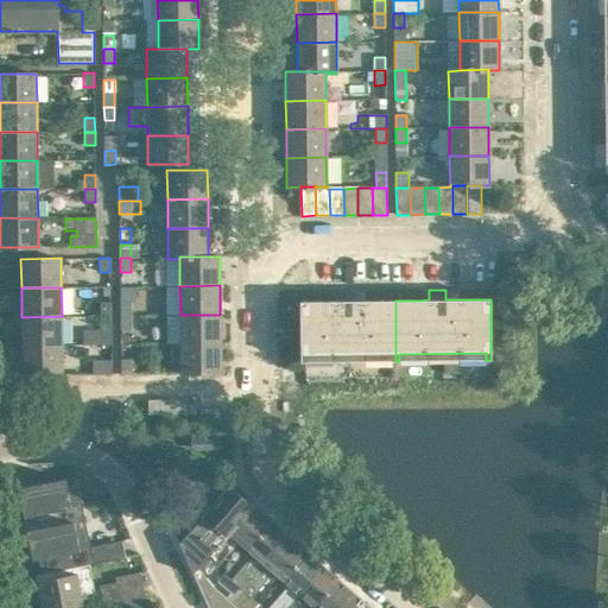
[(396,361),(396,301),(365,301),(352,301),(352,291),(335,291),(335,301),(325,301),(299,302),(301,362),(305,362),(305,355),(392,354),(392,361),(396,361)]
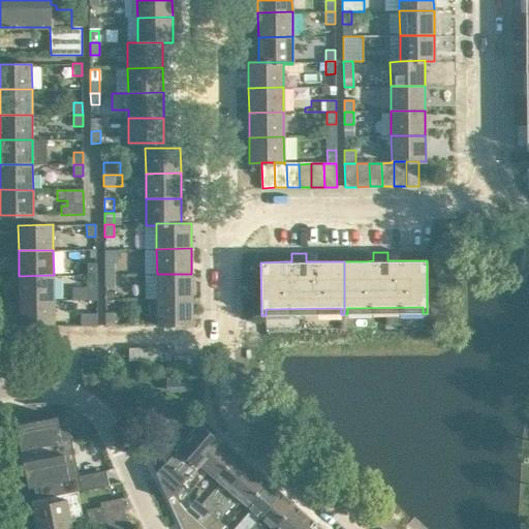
[(105,262),(105,275),(115,275),(115,262),(105,262)]
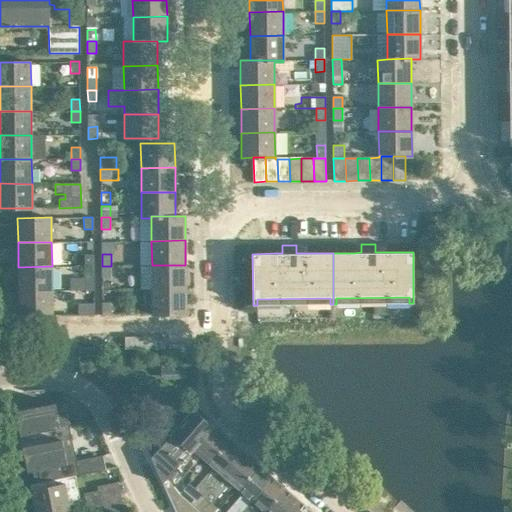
[(85,255),(85,266),(94,266),(94,255),(85,255)]
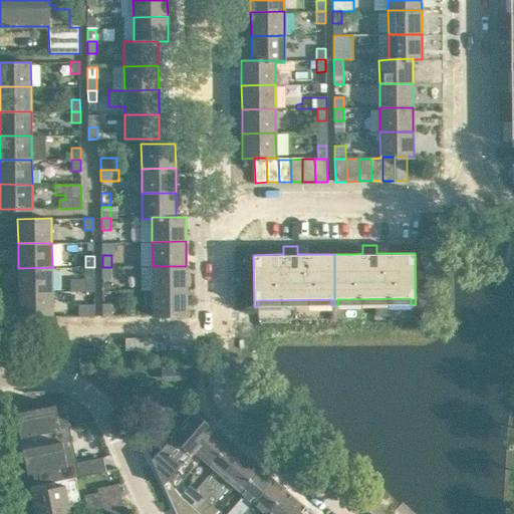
[(153,266),(153,291),(187,290),(186,266),(153,266)]
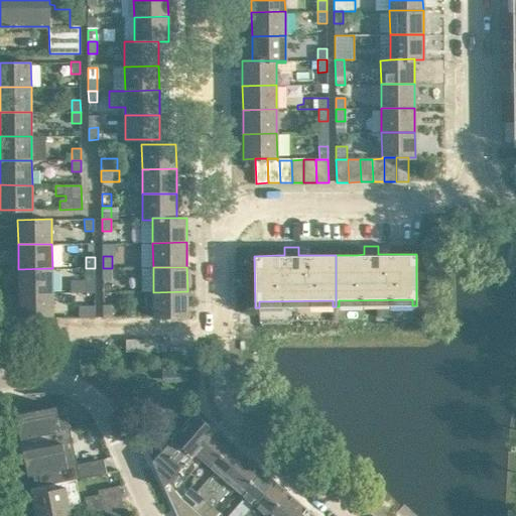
[(18,269),(18,293),(52,293),(52,268),(18,269)]
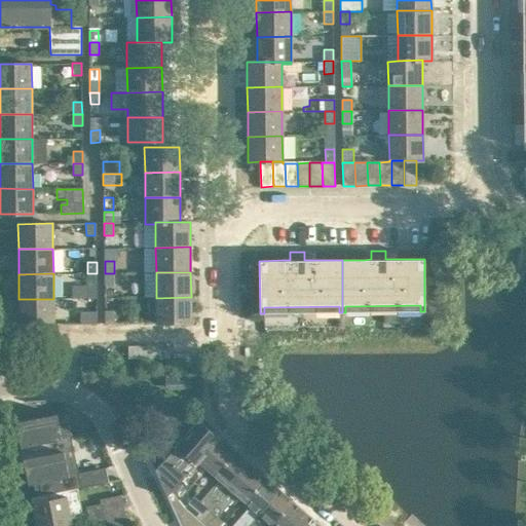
[(97,286),(97,273),(87,273),(87,286),(97,286)]
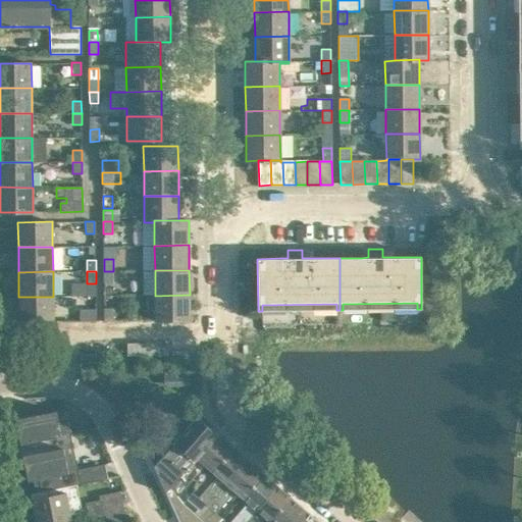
[(113,282),(113,271),(104,271),(104,282),(113,282)]
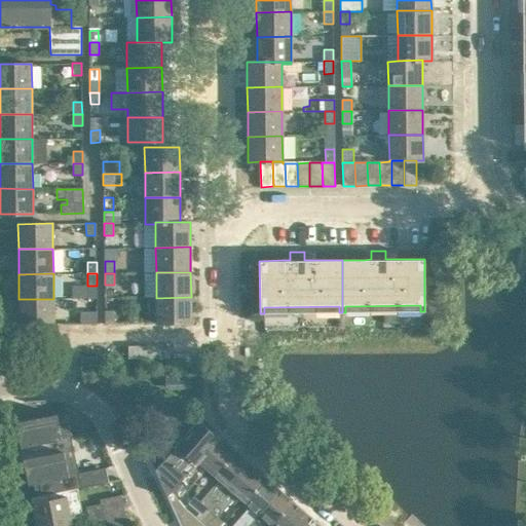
[(191,323),(191,297),(156,298),(156,323),(191,323)]
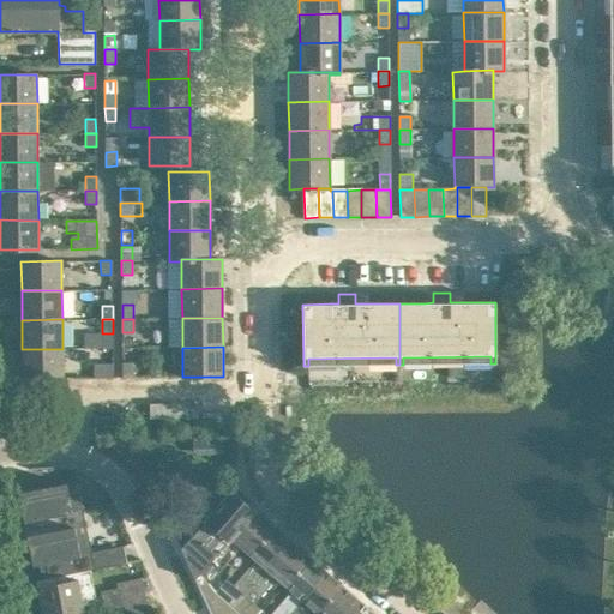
[(62,378),(62,349),(22,349),(23,379),(62,378)]
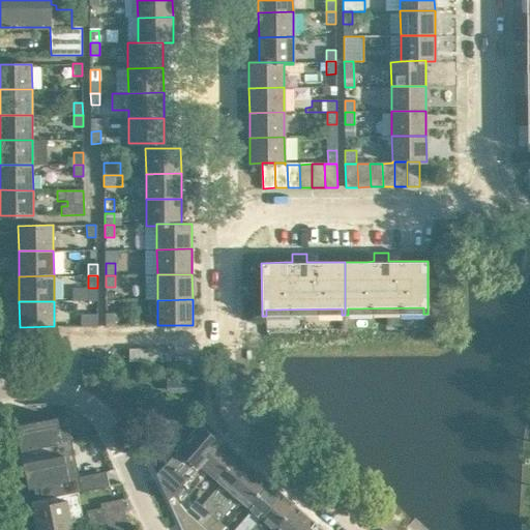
[(81,326),(97,326),(97,314),(81,314),(81,326)]
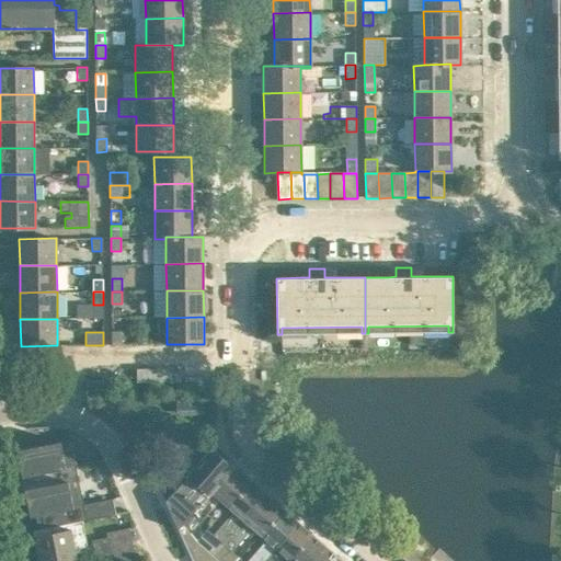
[(122,332),(112,332),(112,345),(122,345),(122,332)]
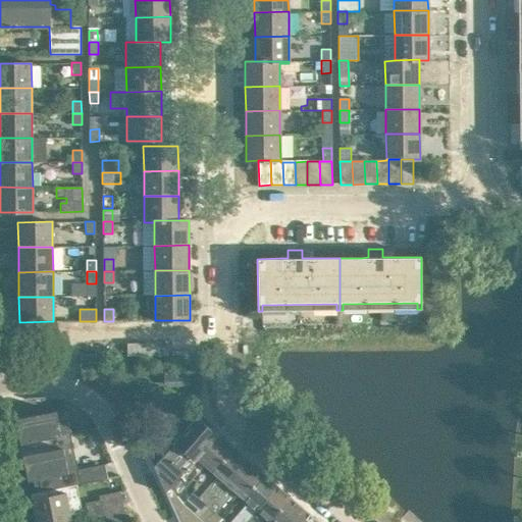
[(172,365),(190,365),(190,351),(171,351),(172,365)]
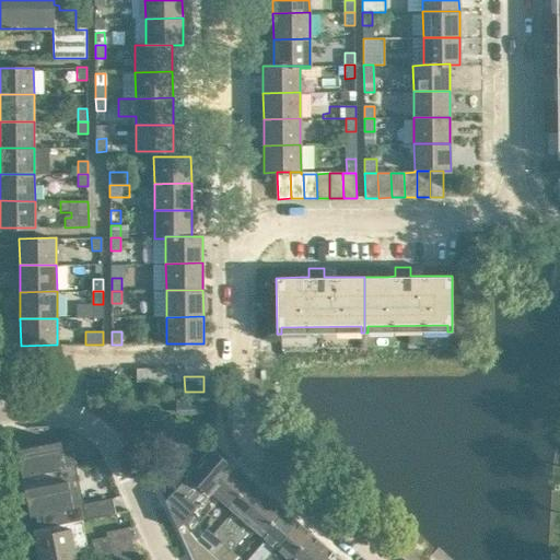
[(25,490),(79,479),(70,439),(16,450),(22,476),(34,474),(36,487),(24,489),(25,490)]
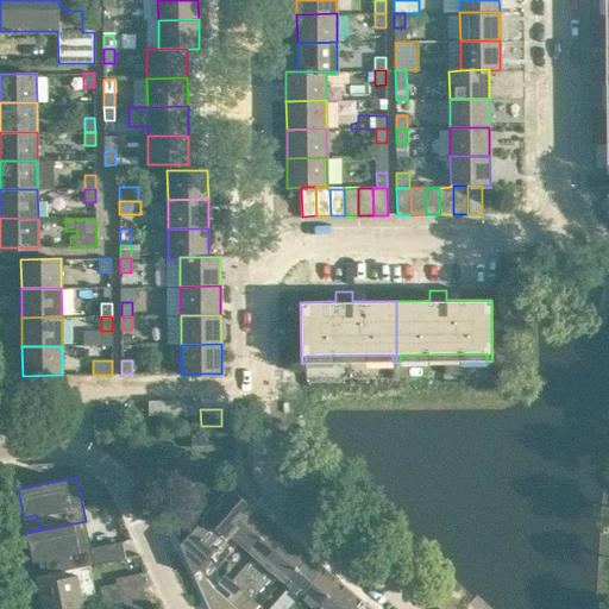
[(180,544),(208,608),(236,608),(230,603),(221,596),(213,589),(198,571),(253,507),(230,487),(180,544)]
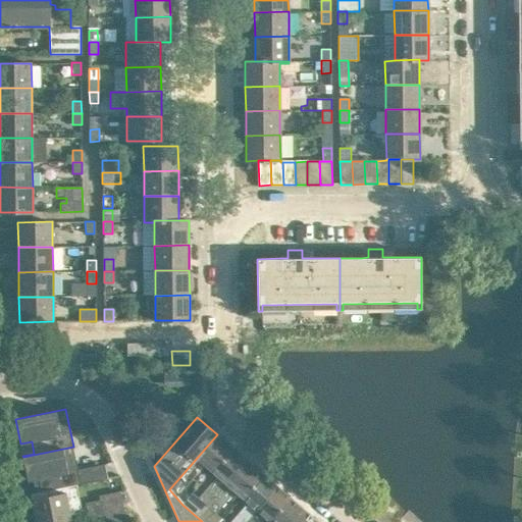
[(217,434),(169,489),(176,498),(203,466),(210,472),(231,447),(217,434)]
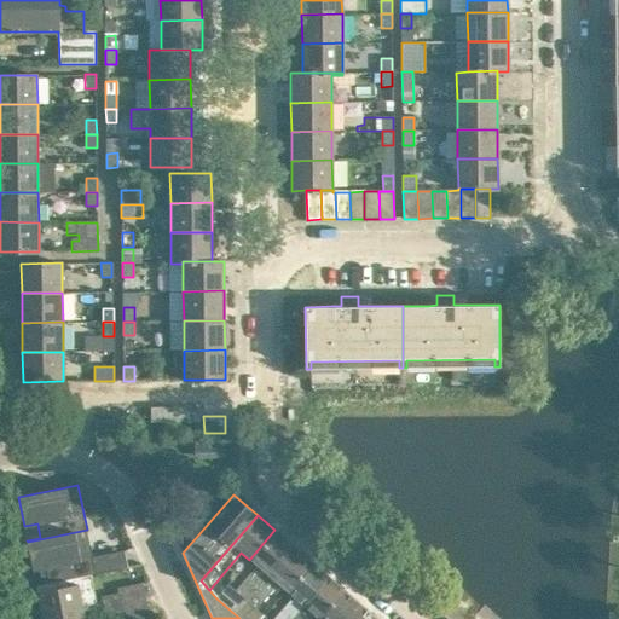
[(36,584),(36,586),(91,576),(127,568),(127,566),(123,551),(123,550),(92,556),(87,530),(28,542),(33,571),(46,567),(50,582),(36,584)]
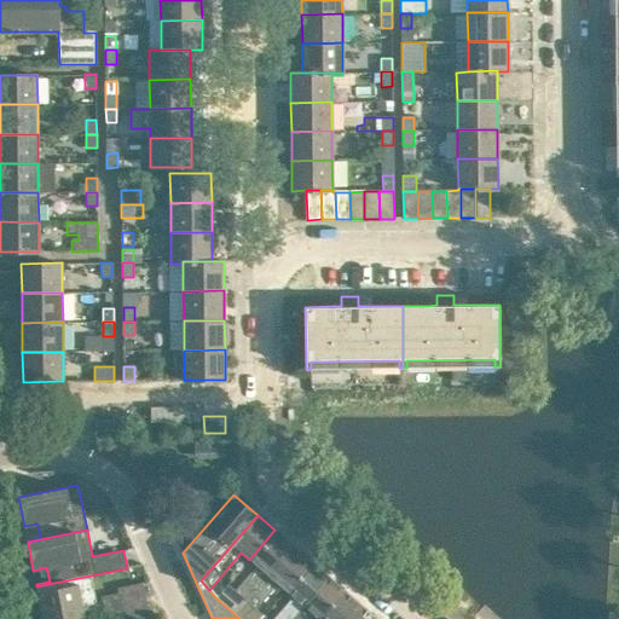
[(235,591),(246,600),(291,545),(275,530),(249,560),(256,566),(235,591)]
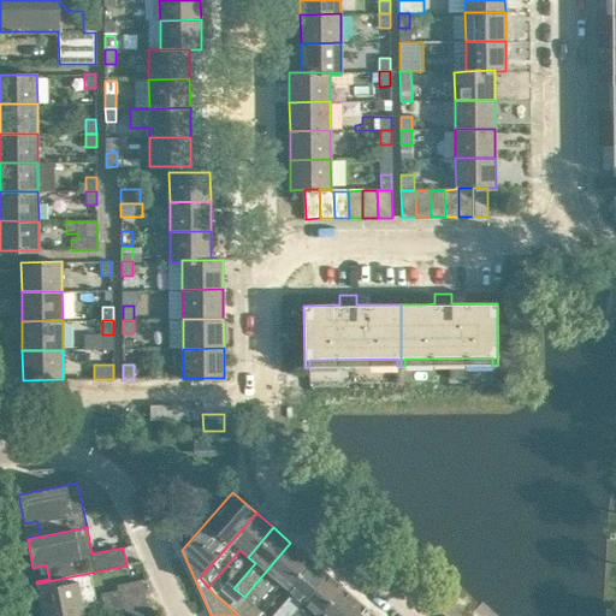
[(244,597),(232,610),(238,615),(256,615),(261,612),(254,606),(276,581),(284,588),(309,558),(290,543),(244,597)]
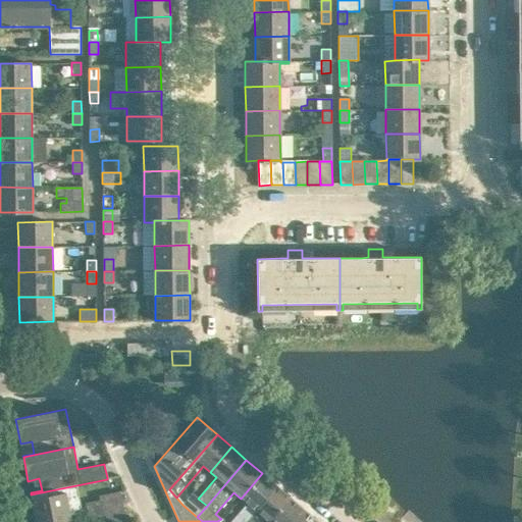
[(246,521),(277,486),(262,473),(241,499),(247,504),(229,521),(246,521)]
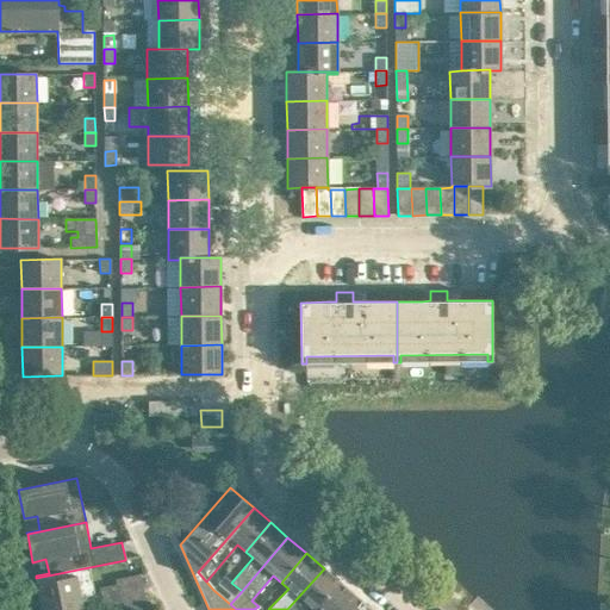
[(36,578),(37,583),(42,608),(81,601),(81,602),(95,598),(95,597),(92,598),(91,591),(93,587),(89,567),(36,578)]
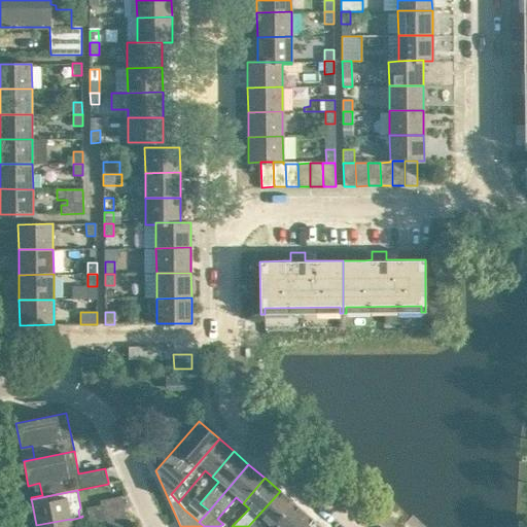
[(280,491),(248,526),(264,526),(267,524),(271,526),(275,526),(295,504),(280,491)]
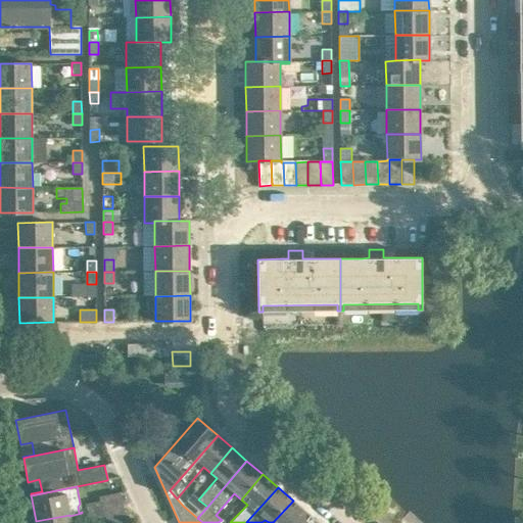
[(86,504),(87,512),(102,509),(100,501),(86,504)]
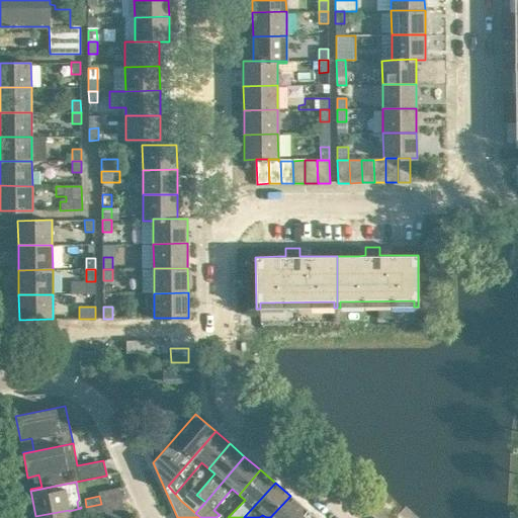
[(297,517),(306,509),(290,496),(270,517),(297,517)]
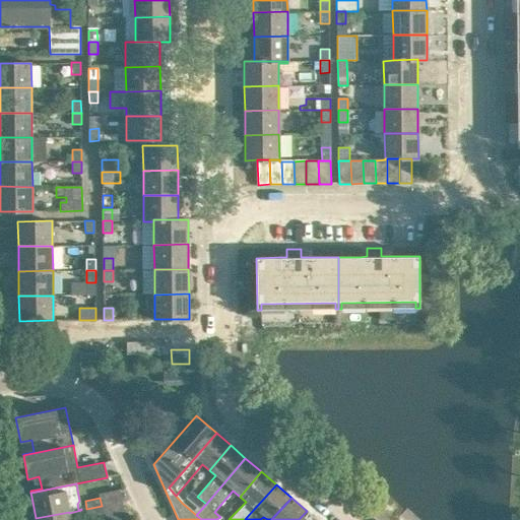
[(104,515),(102,506),(86,509),(88,518),(104,515)]
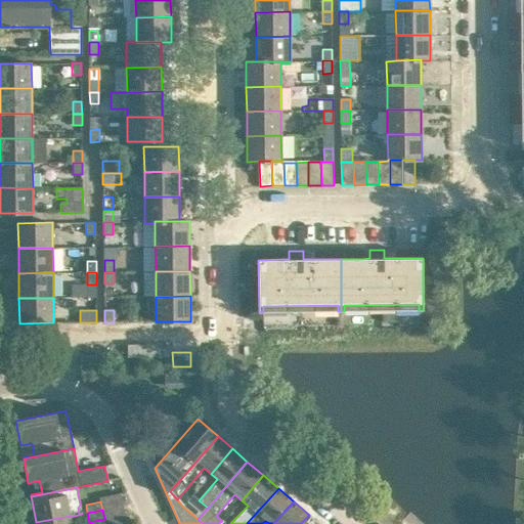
[(301,523),(319,523),(309,515),(301,523)]
